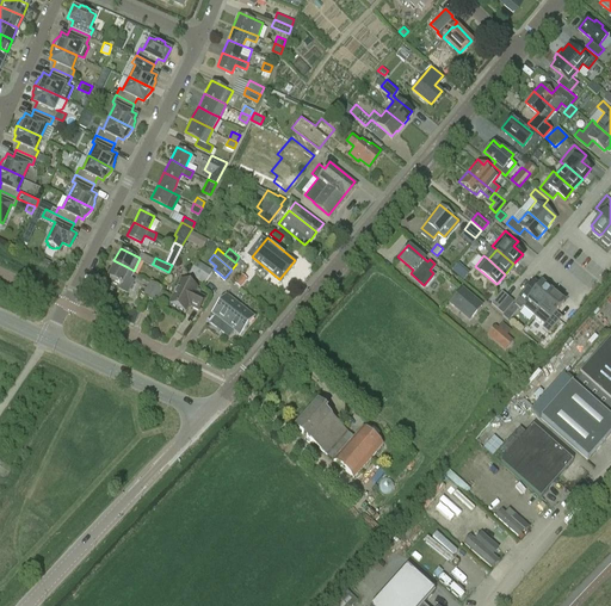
[(192,273),(204,282),(213,267),(197,258),(189,271),(192,273)]
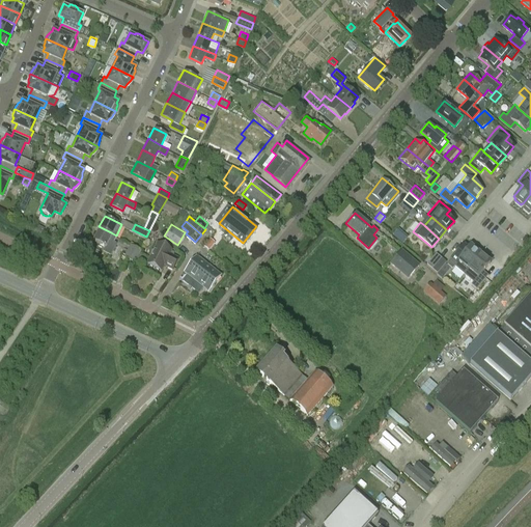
[(115,236),(99,226),(93,238),(106,244),(103,249),(110,253),(116,241),(113,240),(115,236)]
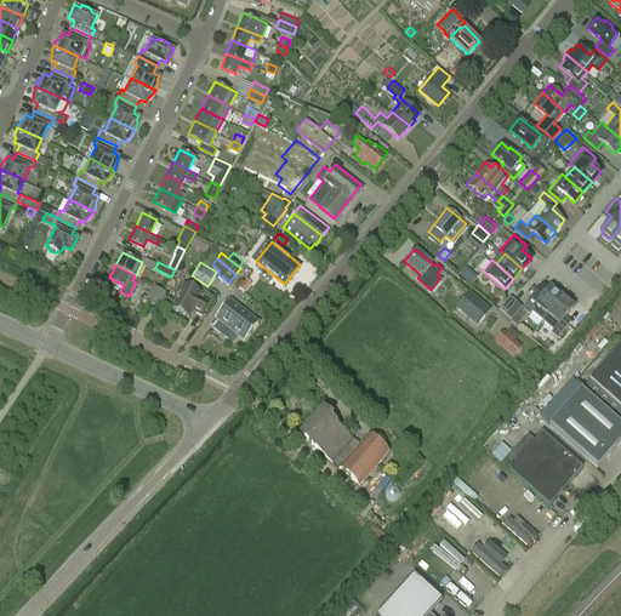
[(469,271),(465,266),(460,273),(465,277),(469,271)]
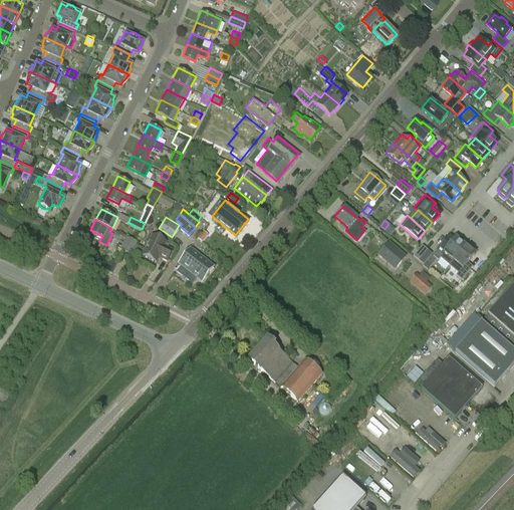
[(207,232),(203,228),(197,236),(202,239),(207,232)]
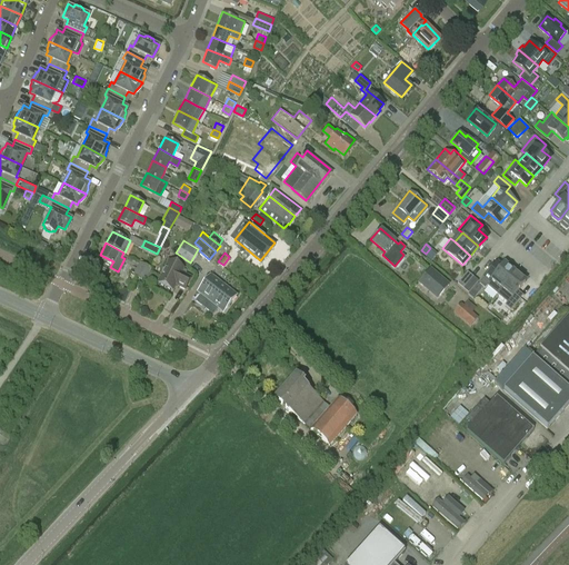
[(162,271),(158,280),(172,288),(176,283),(185,287),(191,276),(181,270),(185,266),(169,258),(165,267),(163,266),(161,271),(162,271)]
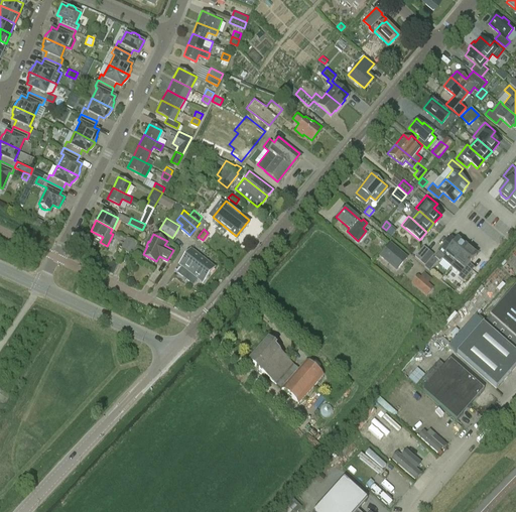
[(137,241),(126,235),(120,247),(131,253),(137,241)]
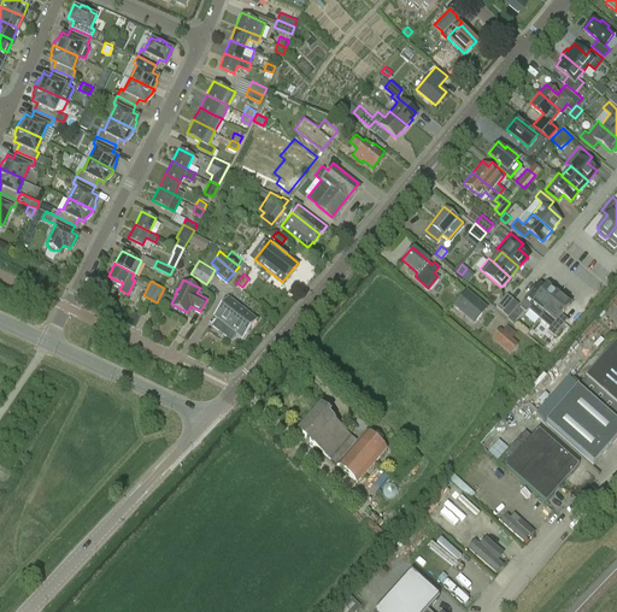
[(530,292),(519,305),(526,310),(528,306),(539,316),(558,293),(557,292),(558,289),(552,284),(550,286),(547,283),(544,287),(538,282),(530,292)]
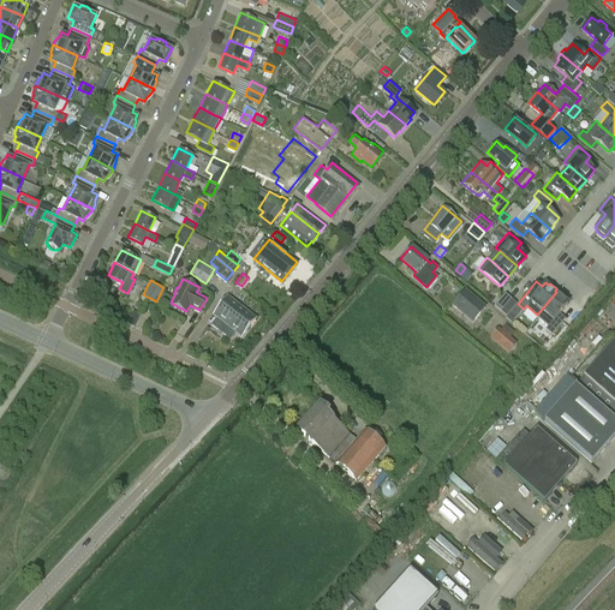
[(485,303),(471,291),(465,286),(453,301),(459,306),(461,304),(475,316),(485,303)]
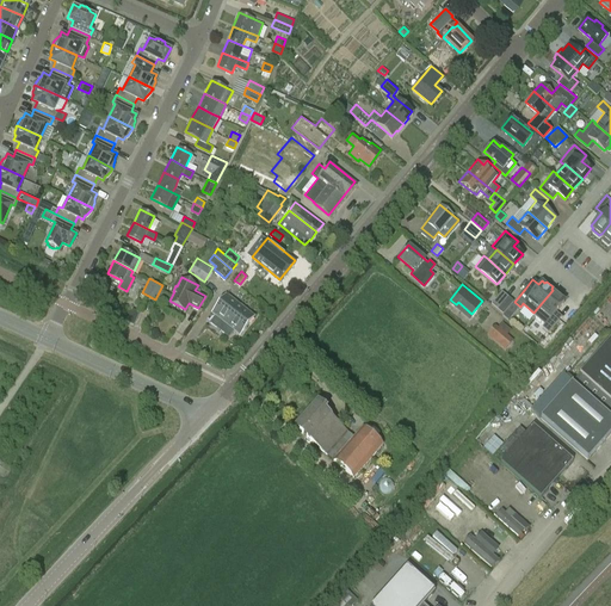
[(501,289),(491,302),(497,307),(507,295),(501,289)]
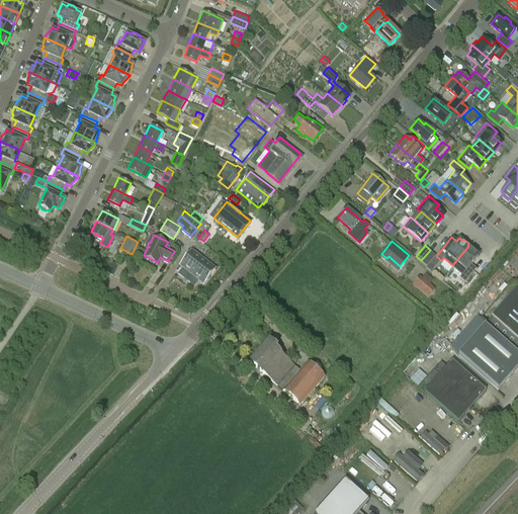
[(468,246),(452,265),(461,273),(459,275),(464,279),(473,269),(468,264),(478,254),(476,252),(477,250),(471,245),(469,247),(468,246)]
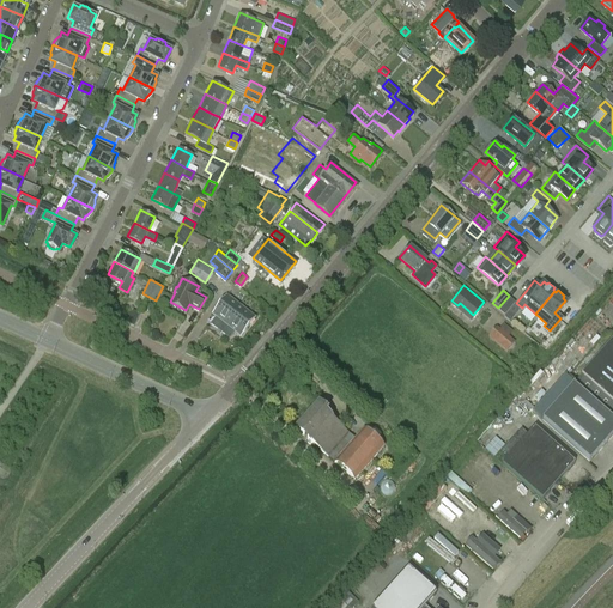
[(219,302),(247,323),(254,314),(226,292),(219,302)]
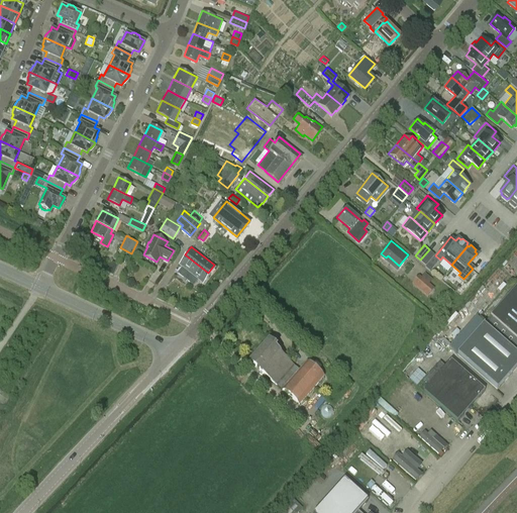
[(429,249),(420,260),(426,265),(429,260),(435,253),(429,249)]
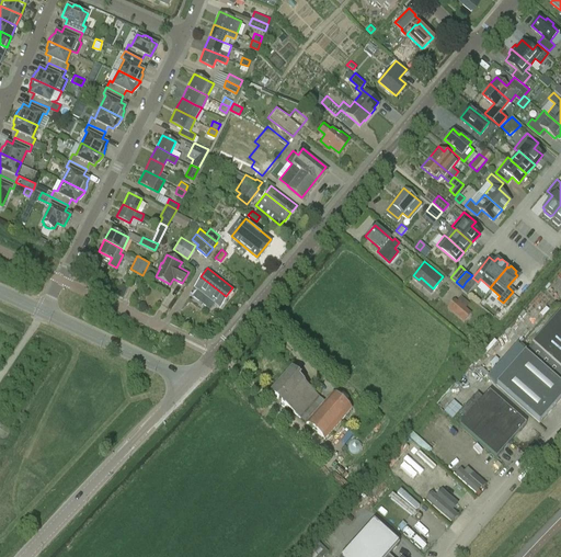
[(226,296),(201,276),(194,285),(207,295),(203,302),(210,307),(215,302),(219,305),(226,296)]
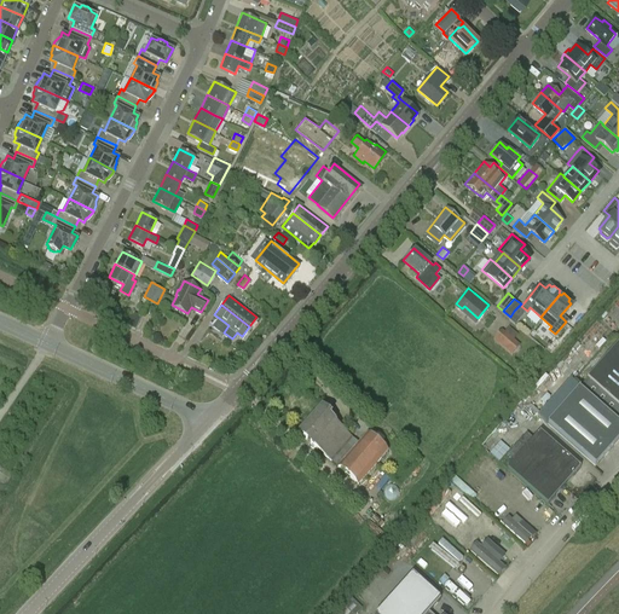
[(133,311),(127,323),(134,326),(140,314),(133,311)]
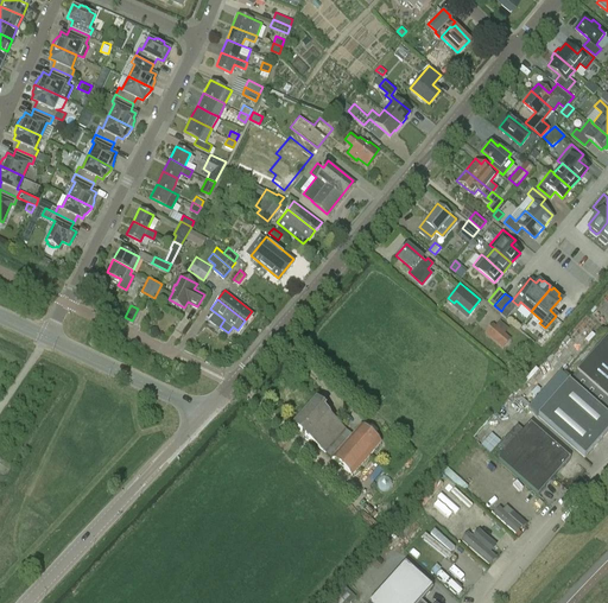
[(501,311),(500,311),(506,316),(511,310),(505,305),(501,311)]
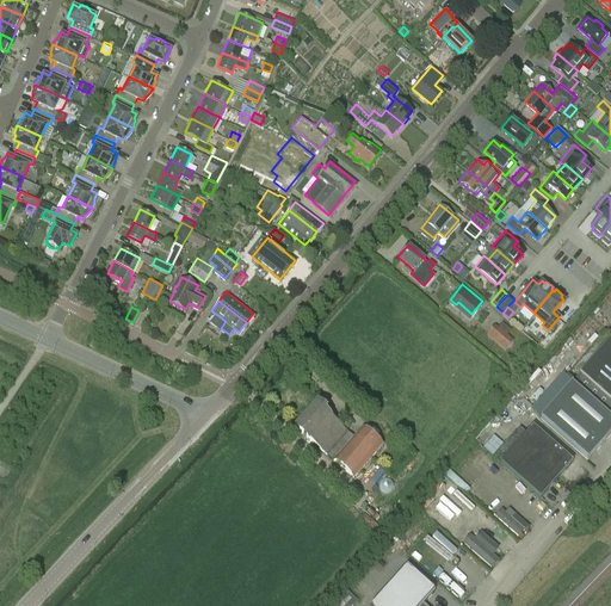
[(494,322),(486,332),(505,347),(513,338),(494,322)]
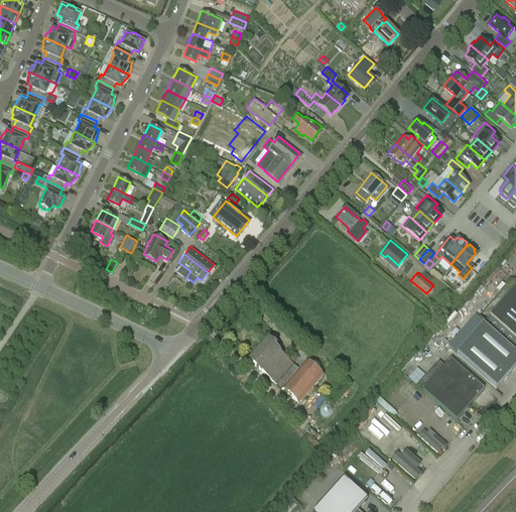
[(490,312),(483,320),(515,350),(515,281),(489,311),(490,312)]
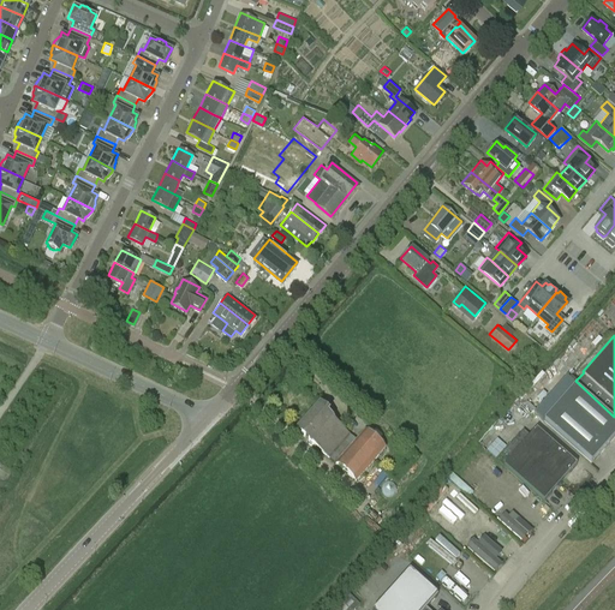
[(591,460),(614,431),(614,417),(575,381),(543,417),(591,460)]
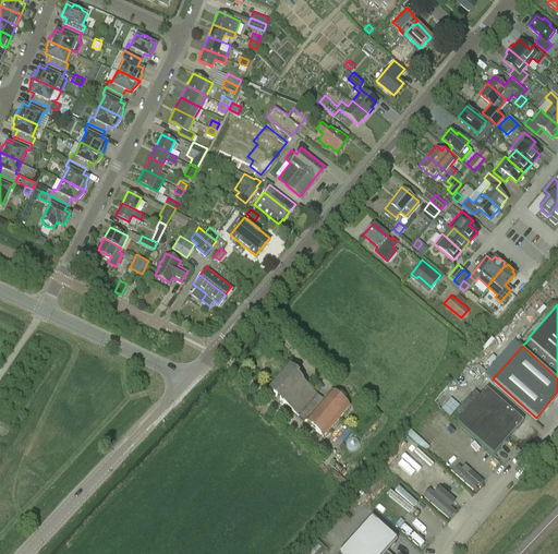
[(269,388),(283,400),(302,380),(295,373),(296,372),(289,365),(269,388)]
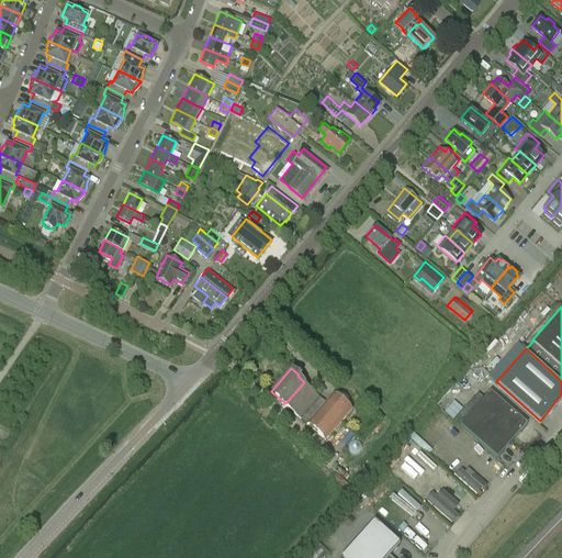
[(304,382),(285,403),(306,421),(325,400),(319,394),(304,382)]
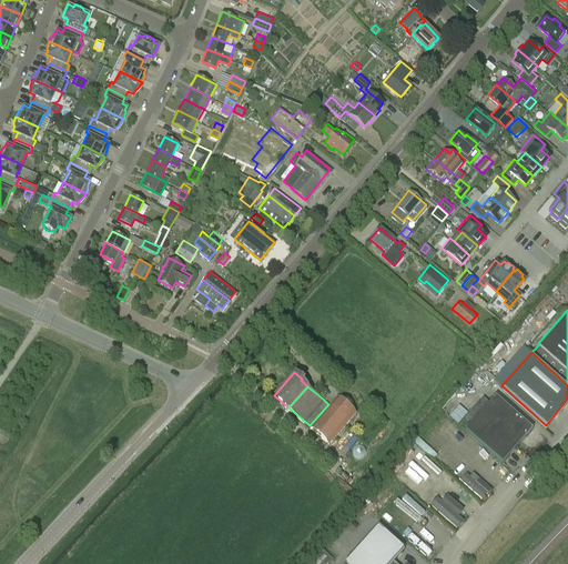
[(328,404),(310,425),(328,442),(356,411),(336,394),(328,404)]
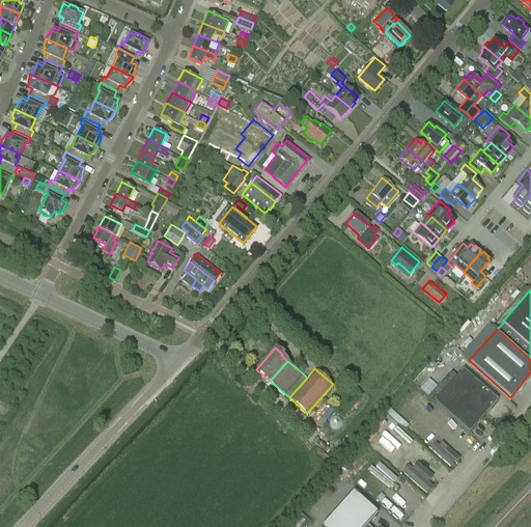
[(441,394),(457,373),(451,368),(434,388),(441,394)]
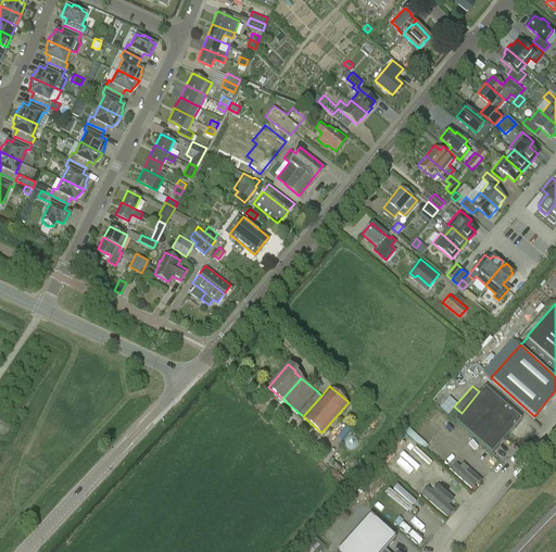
[(483,386),(455,419),(492,451),(521,417),(483,386)]
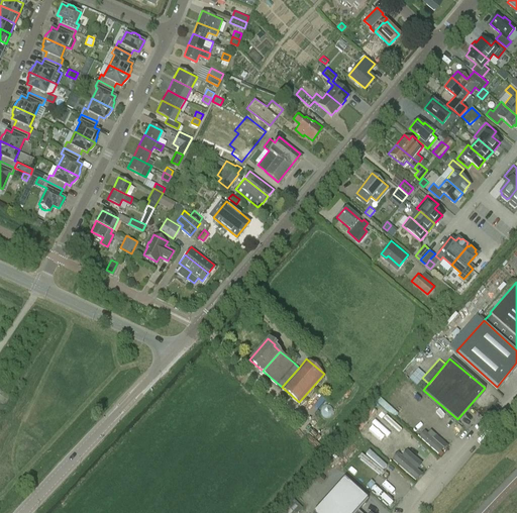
[(426,428),(417,437),(437,455),(446,446),(426,428)]
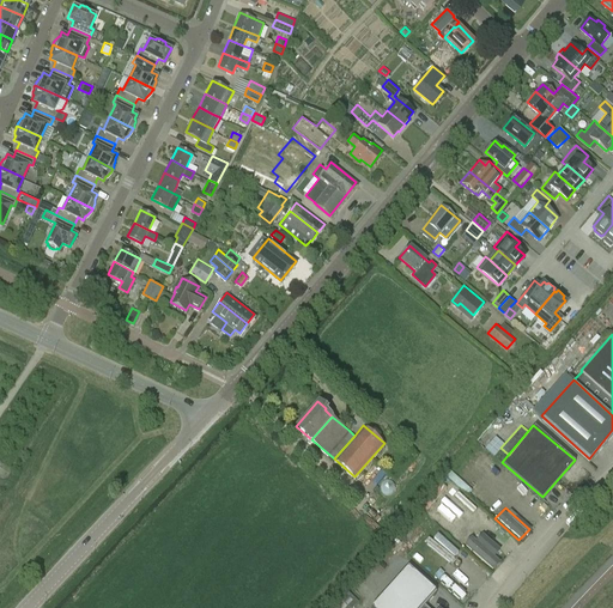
[(479,533),(473,540),(495,557),(499,549),(479,533)]
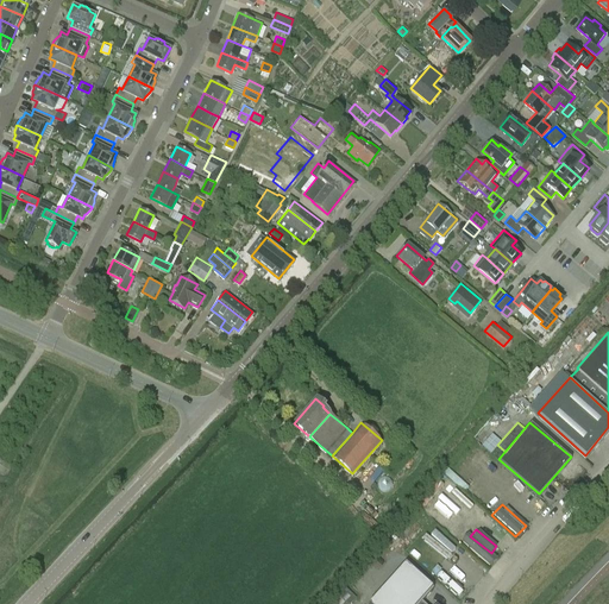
[(406,562),(387,583),(369,603),(427,603),(422,599),(433,586),(432,586),(406,562)]
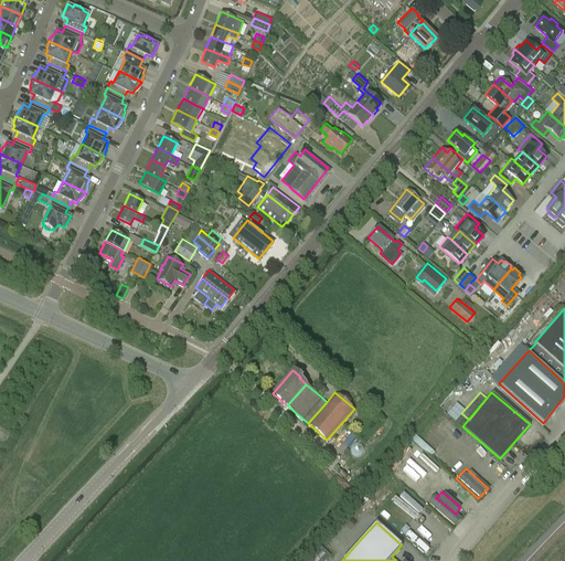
[(427,556),(433,550),(409,531),(404,537),(427,556)]
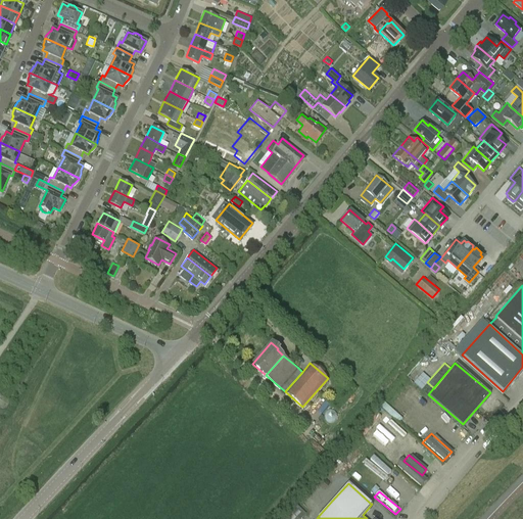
[(287,518),(297,518),(305,512),(297,504),(285,516),(287,518)]
